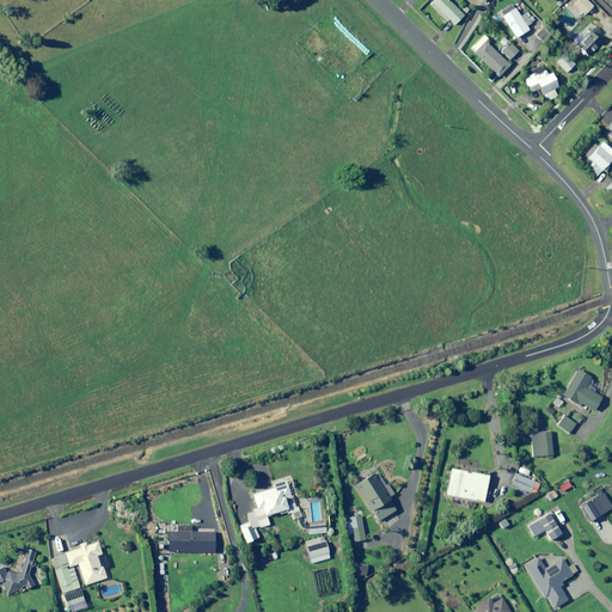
[(434,0),(429,5),(447,22),(448,20),(453,25),(463,16),(446,0),(434,0)]
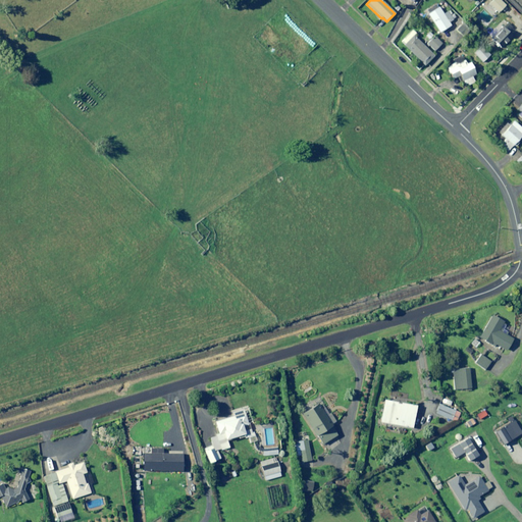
[(504,13),(510,8),(501,0),(492,0),(489,4),(498,12),(500,10),(504,13)]
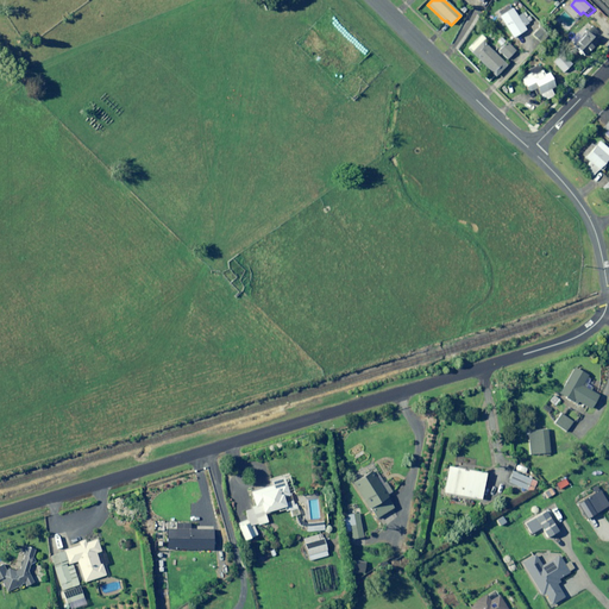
[(516,17),(508,4),(495,12),(512,38),(525,30),(522,26),(531,22),(523,12),(516,17)]
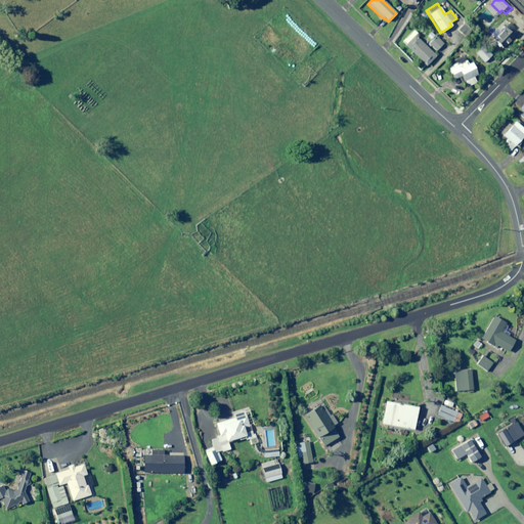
[(523,24),(520,20),(515,28),(520,32),(523,27),(523,24)]
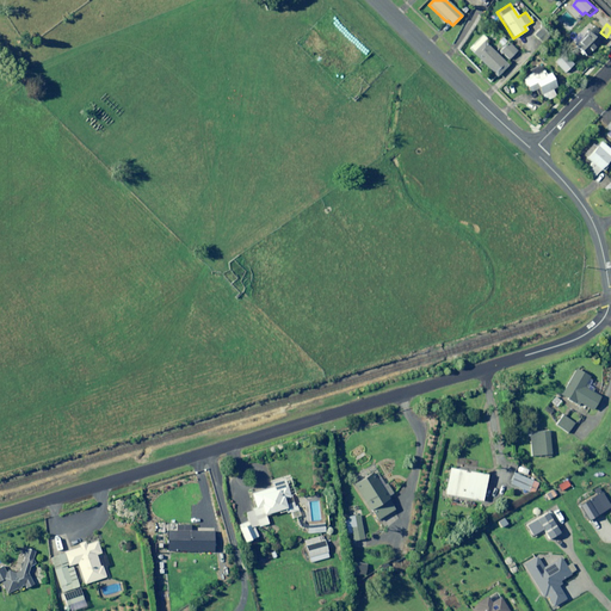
[(548,38),(539,29),(534,35),(542,44),(548,38)]
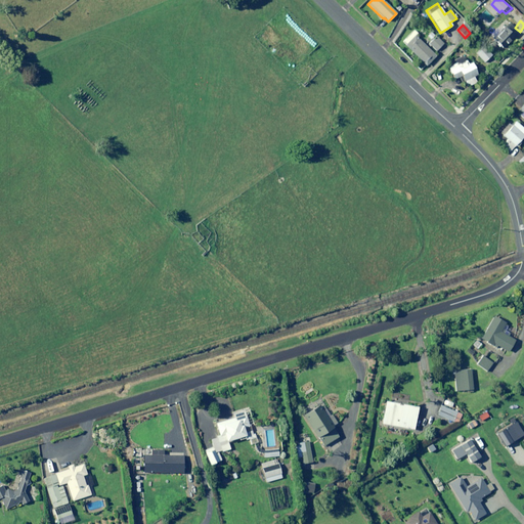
[(514,37),(505,28),(492,39),(503,49),(514,37)]
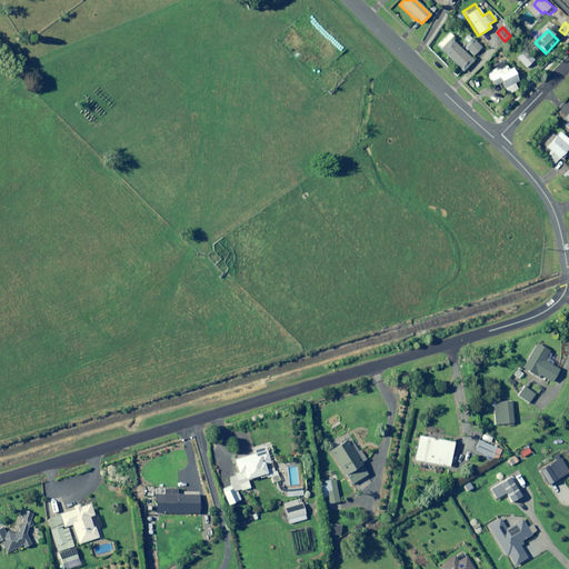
[(461,71),(472,61),(450,39),(452,37),(449,33),(437,46),(440,48),(439,50),(461,71)]
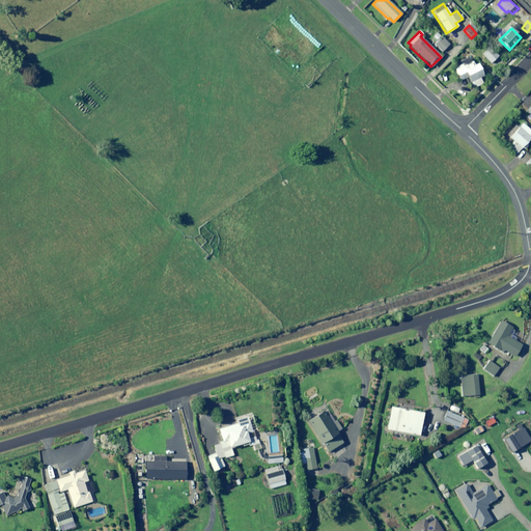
[(448,46),(441,37),(434,44),(441,52),(448,46)]
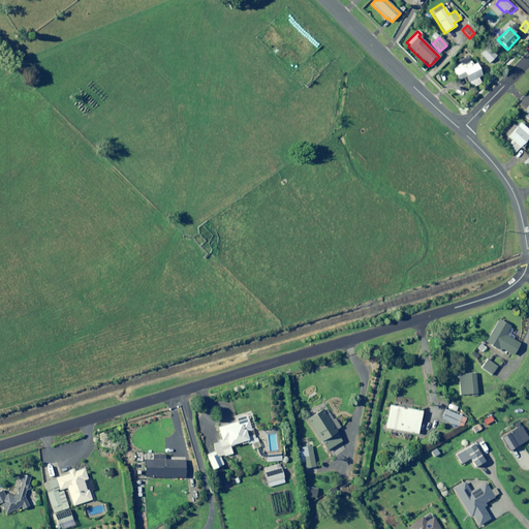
[(496,56),(491,51),(484,58),(489,63),(496,56)]
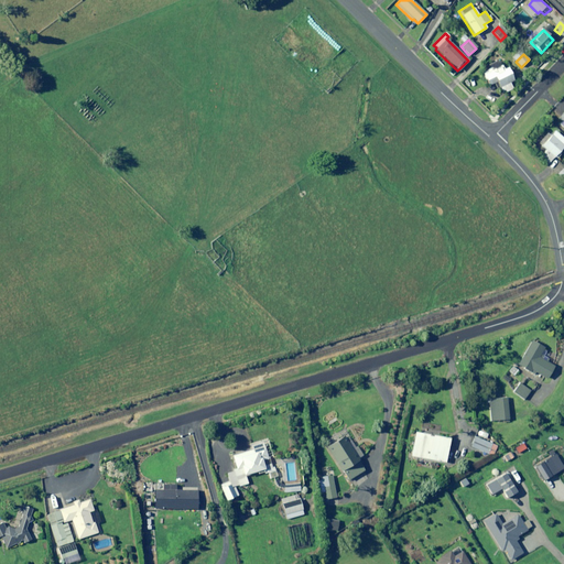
[(502,69),(498,60),(488,64),(490,68),(481,73),(488,86),(496,82),(502,94),(512,89),(509,83),(513,80),(507,67),(502,69)]
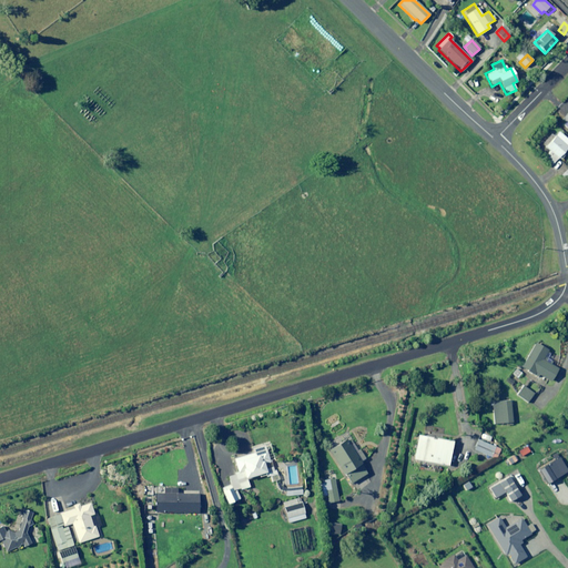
[(567,146),(567,140),(558,132),(545,148),(549,151),(544,159),(551,165),(567,146)]
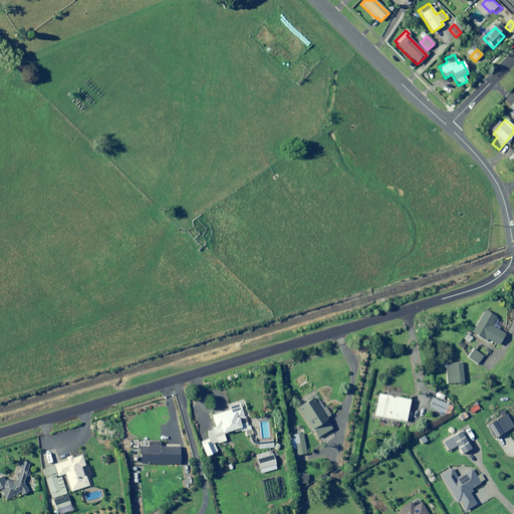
[(495,317),(484,310),(471,332),(486,341),(487,339),(497,345),(504,334),(490,326),(495,317)]
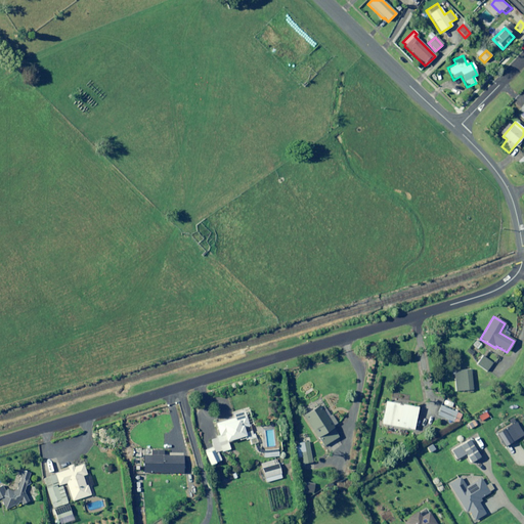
[(481,344),(476,340),(472,345),(476,349),(481,344)]
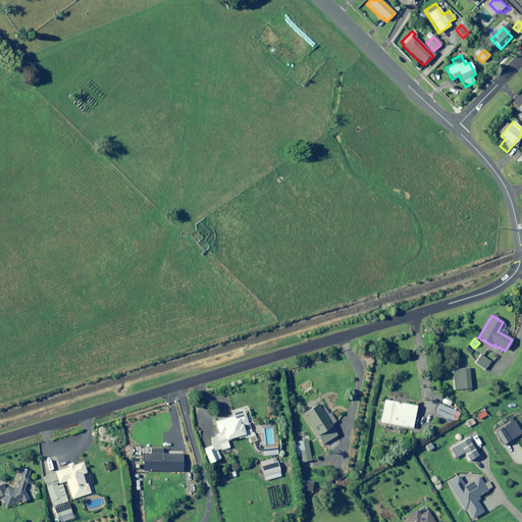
[(470,346),(464,350),(471,359),(476,356),(470,346)]
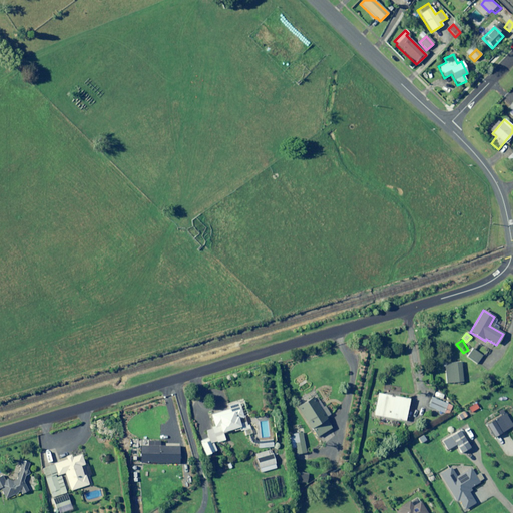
[(481,356),(472,349),(466,358),(475,364),(481,356)]
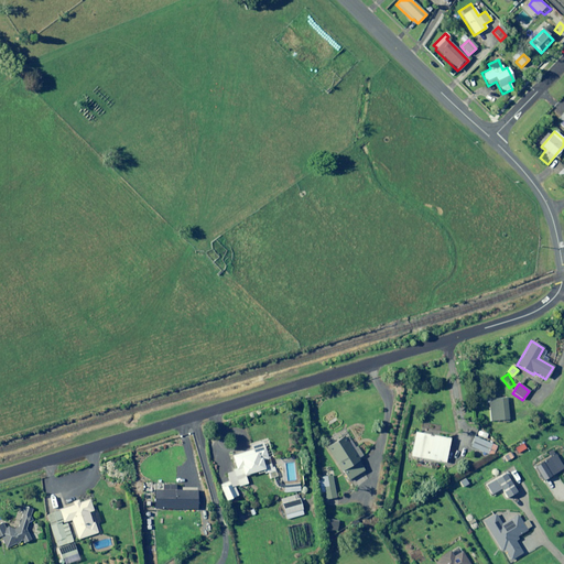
[(508,420),(506,398),(488,400),(489,422),(508,420)]
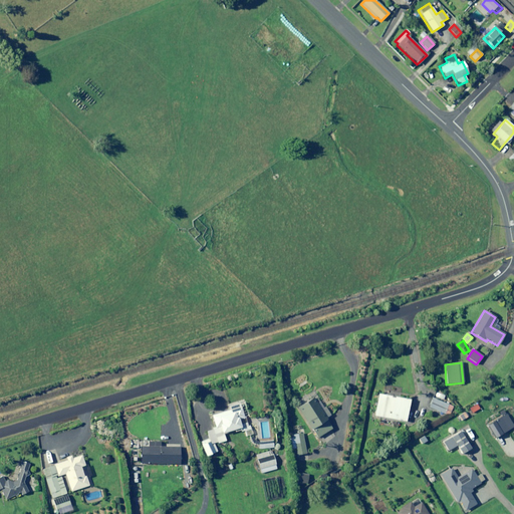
[(409,401),(377,395),(373,416),(405,422),(409,401)]
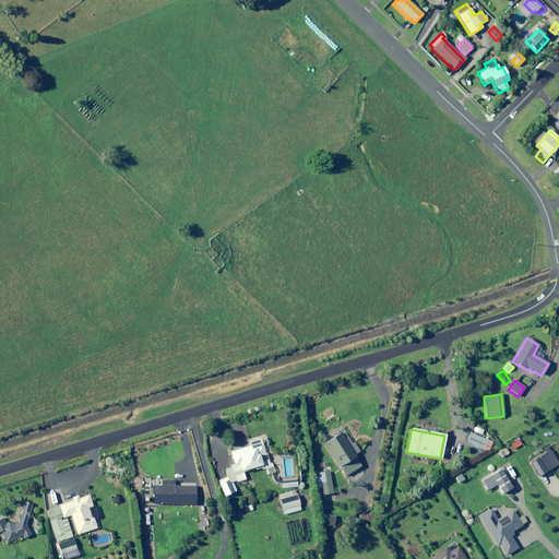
[(360,466),(340,431),(322,441),(337,467),(339,466),(344,476),(360,466)]
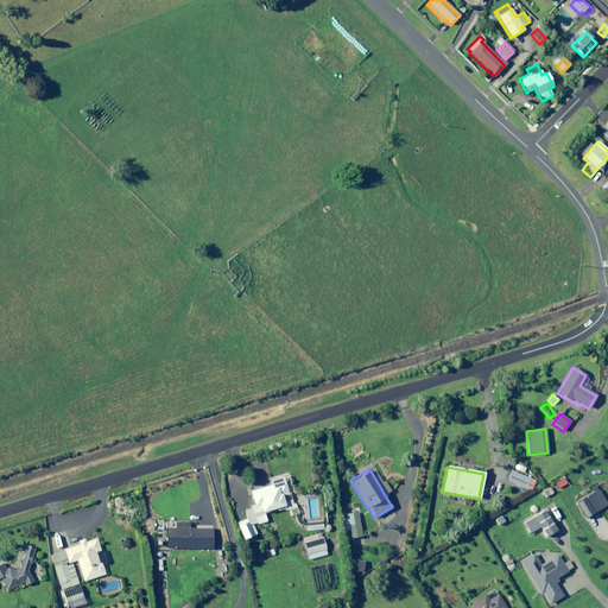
[(536,481),(511,470),(506,482),(531,493),(536,481)]
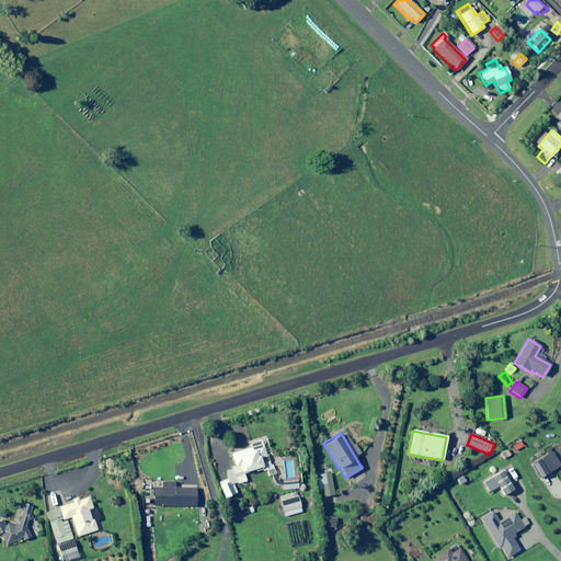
[(297,479),(281,480),(282,483),(276,481),(274,476),(276,474),(270,456),(266,457),(265,455),(261,439),(249,444),(250,447),(230,455),(233,466),(230,467),(231,469),(225,470),(228,479),(217,482),(222,497),(237,493),(235,485),(248,492),(251,483),(245,480),(243,474),(255,470),(255,472),(262,470),(262,472),(265,471),(267,478),(270,477),(273,485),(274,485),(275,485),(275,487),(276,487),(277,487),(278,487),(279,488),(281,488),(281,487),(282,487),(282,490),(297,489),(297,492),(305,492),(304,482),(297,483),(297,479)]
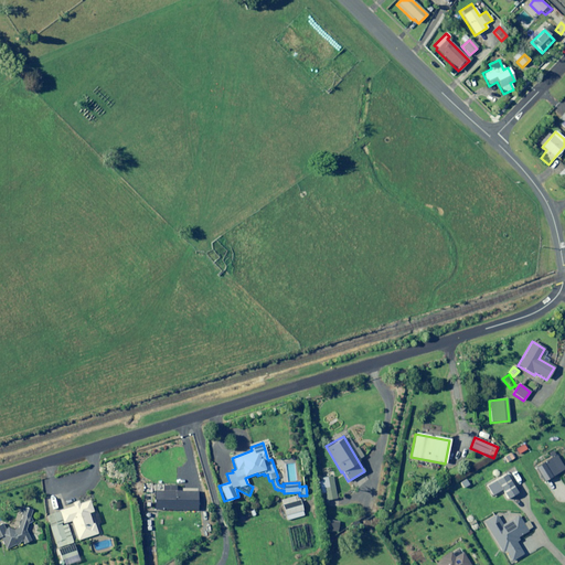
[(518,482),(510,470),(499,477),(500,478),(486,487),(491,497),(501,490),(507,500),(516,493),(512,486),(518,482)]
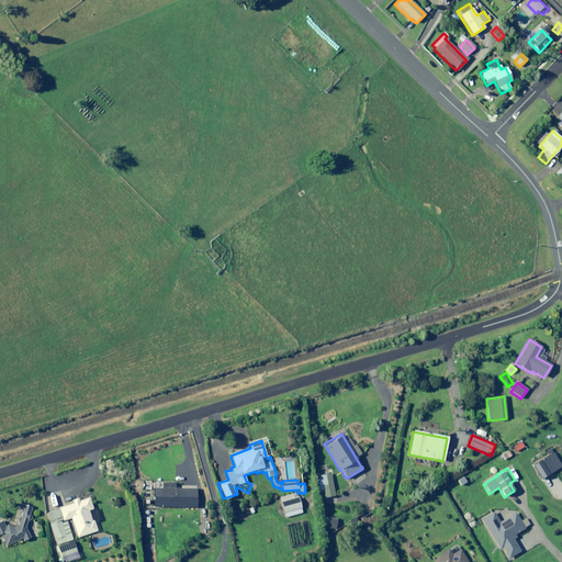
[(333,497),(330,474),(317,476),(318,491),(323,491),(324,498),(333,497)]
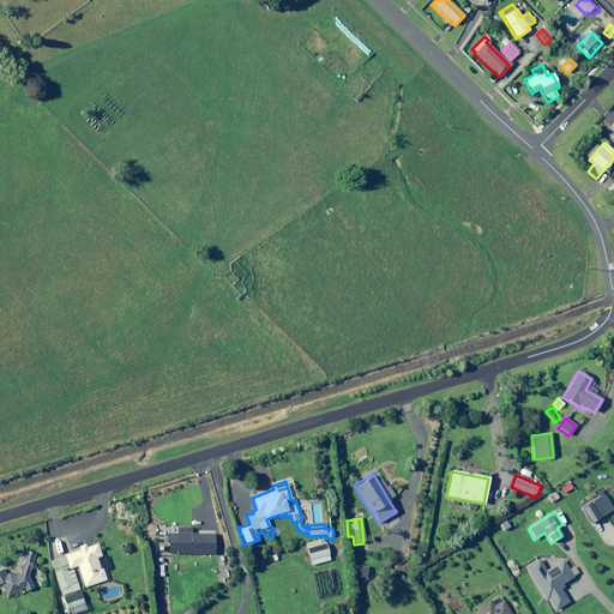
[(509,527),(505,521),(499,525),(503,530),(509,527)]
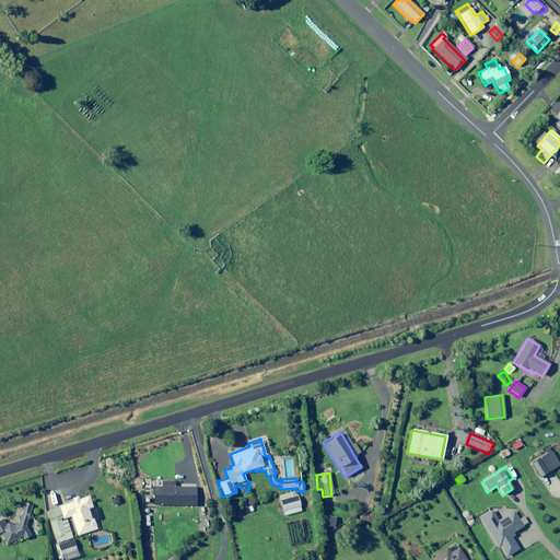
[(174,481),(161,481),(161,487),(153,487),(152,505),(194,506),(195,488),(174,487),(174,481)]
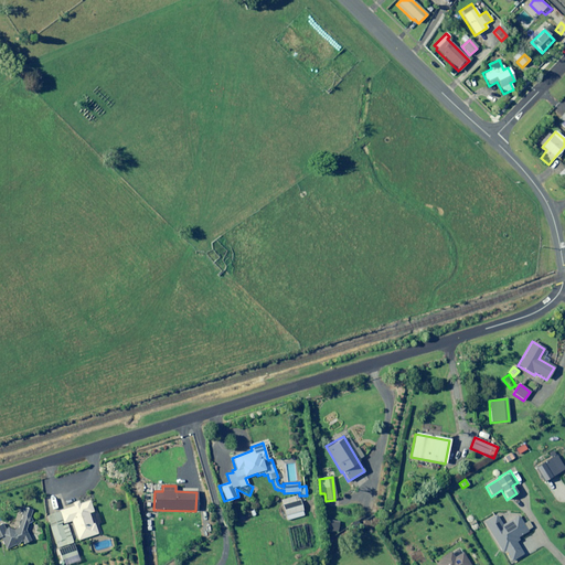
[(304,515),(298,496),(280,500),(286,521),(304,515)]
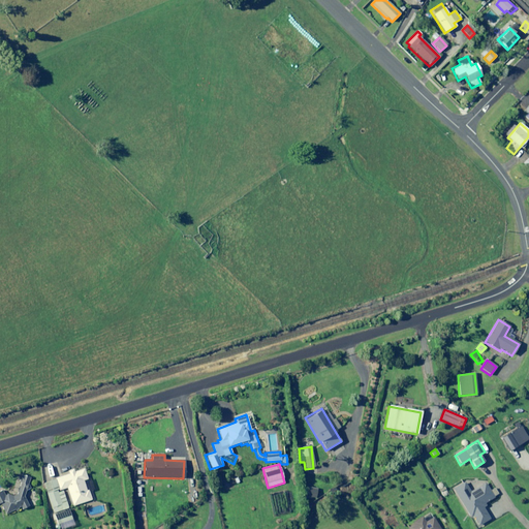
[(69,474),(58,478),(42,483),(53,512),(68,507),(62,489),(66,488),(72,506),(91,500),(88,490),(87,491),(83,480),(87,479),(84,469),(73,472),(72,470),(68,471),(69,474)]
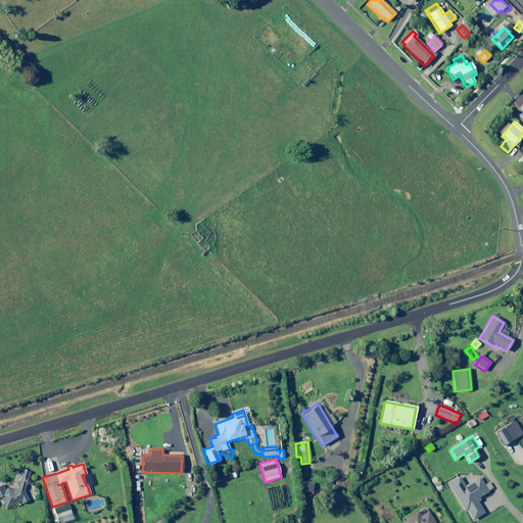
[(24,490),(26,484),(28,485),(30,480),(28,479),(30,472),(21,470),(19,469),(16,477),(19,478),(15,490),(13,491),(1,485),(0,485),(0,500),(4,509),(19,502),(20,505),(29,502),(24,490)]
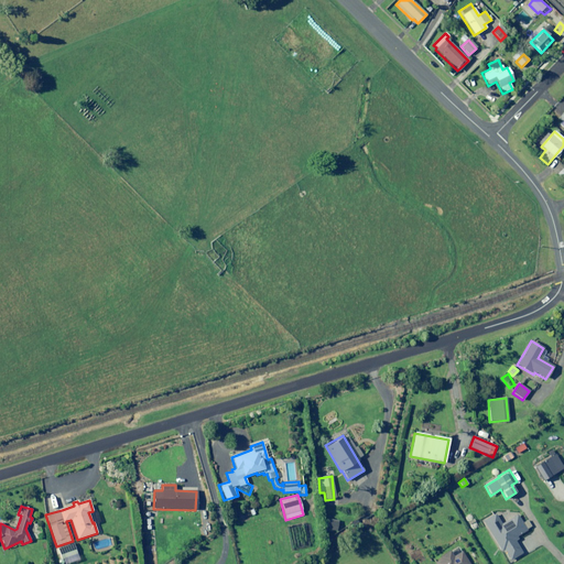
[(525,530),(517,516),(501,524),(495,514),(483,522),(500,552),(503,551),(509,561),(521,553),(513,541),(517,539),(516,537),(525,530)]
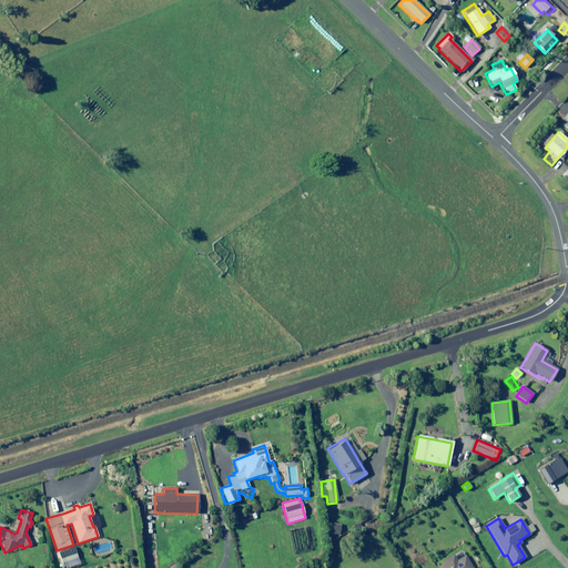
[(73,547),(56,553),(60,567),(78,563),(73,547)]
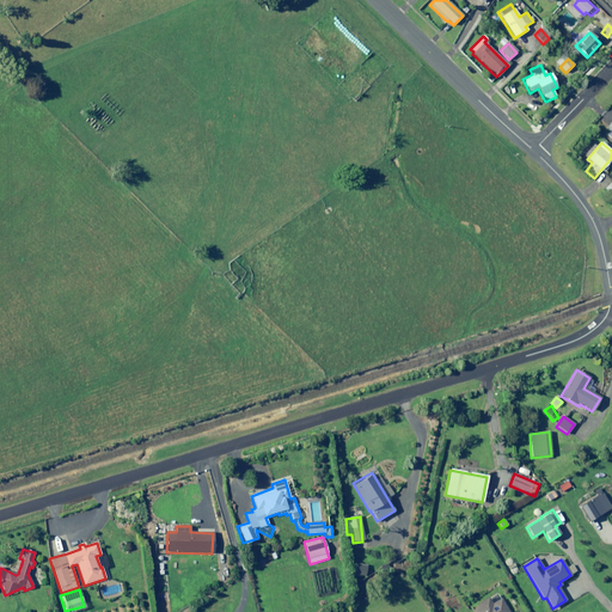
[(508,611),(499,595),(489,600),(488,599),(478,604),(479,606),(471,611),(508,611)]
